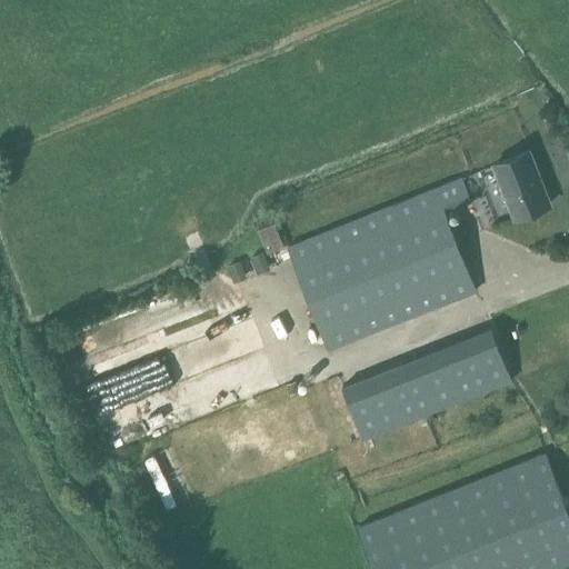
[(513,219),(551,205),(529,149),(492,165),(513,219)]
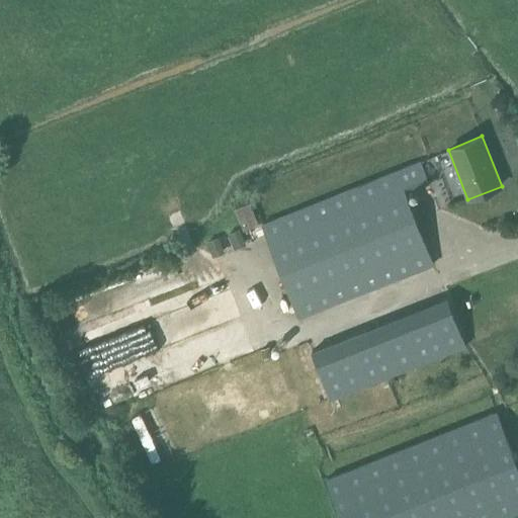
[(298,318),(435,264),(406,192),(430,182),(421,160),(261,224),(298,318)]
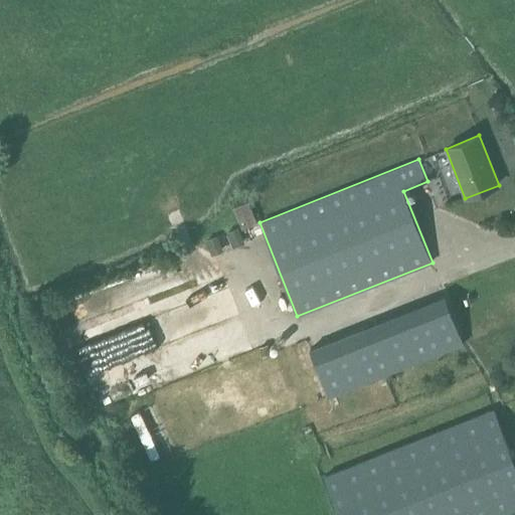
[(248,220),(255,217),(248,200),(233,206),(242,229),(250,226),(248,220)]
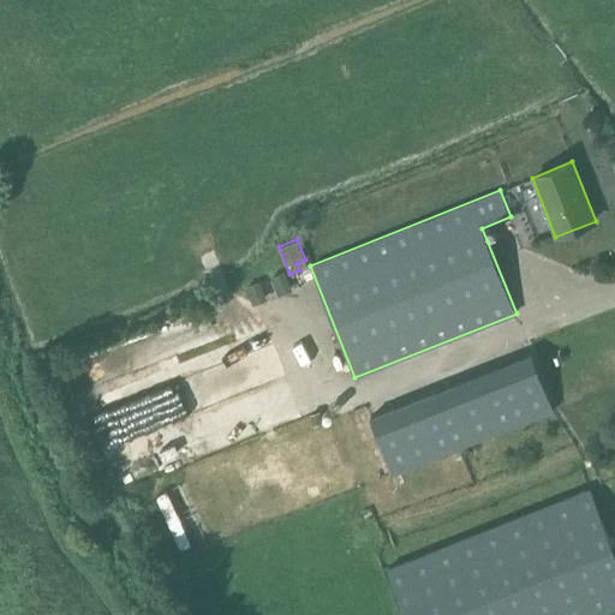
[(272,276),(276,291),(291,286),(285,270),(272,276)]
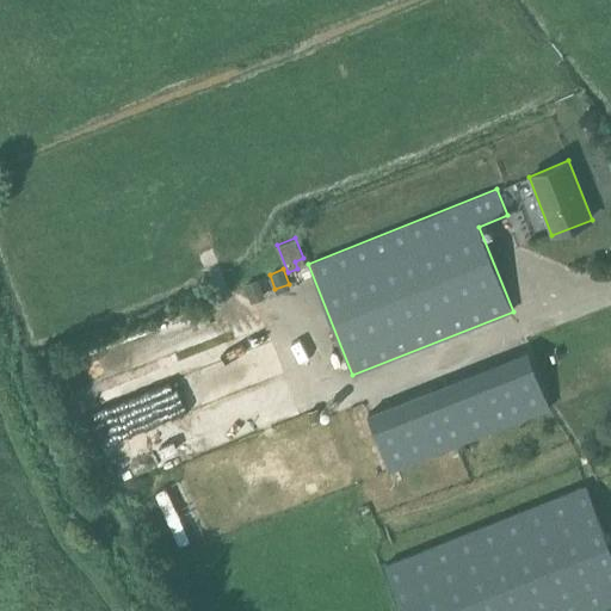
[(245,284),(250,298),(264,294),(258,278),(245,284)]
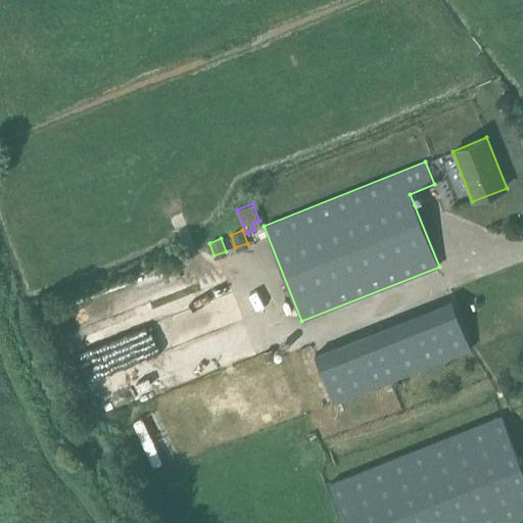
[(333,403),(472,349),(453,299),(314,353),(333,403)]
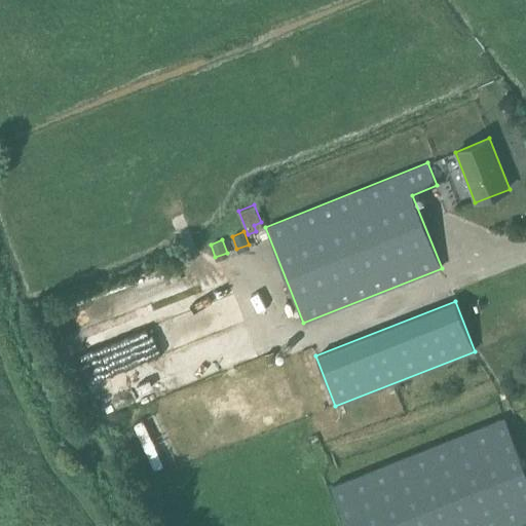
[(346,525),(510,525),(525,520),(525,473),(504,418),(331,486),(346,525)]
